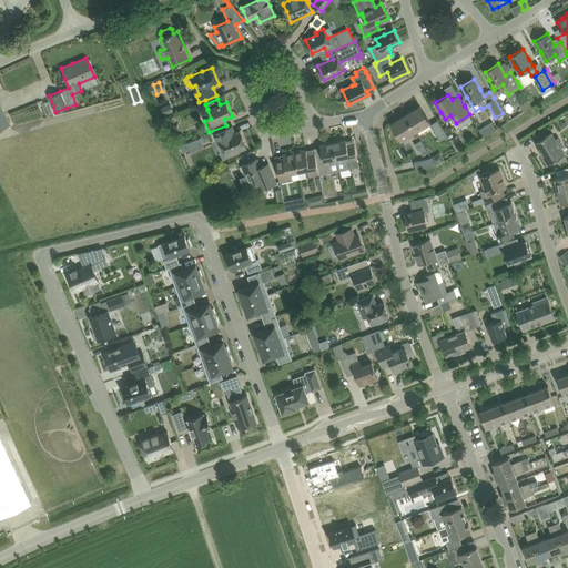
[(528,100),(519,104),(524,111),(531,107),(528,100)]
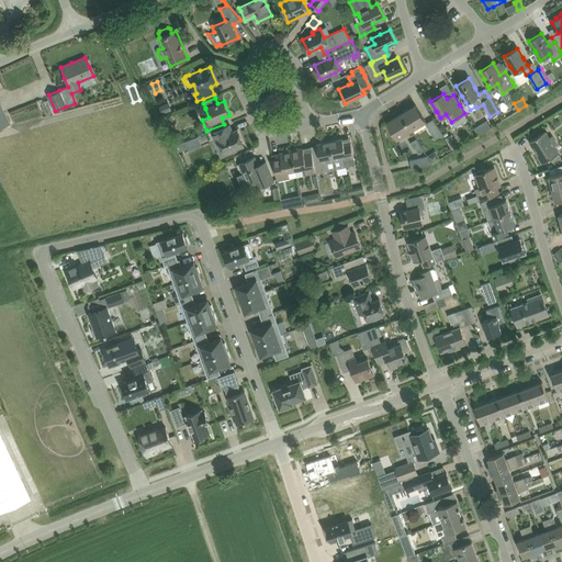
[(169,102),(159,107),(163,114),(172,110),(169,102)]
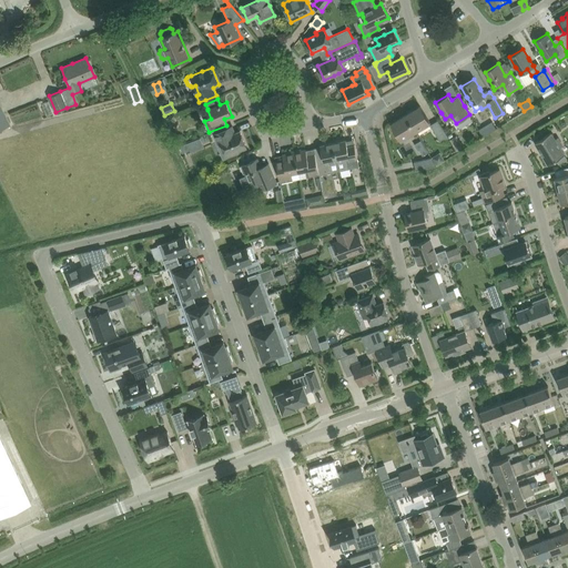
[(0,129),(9,124),(10,124),(4,115),(0,104),(0,129)]
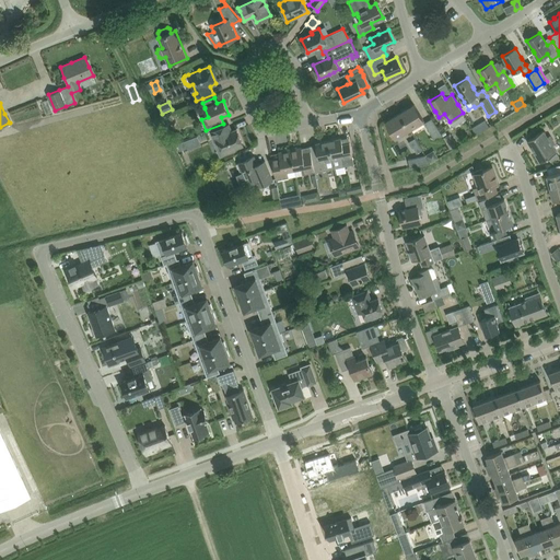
[(400,113),(410,129),(423,120),(420,114),(415,104),(400,113)]
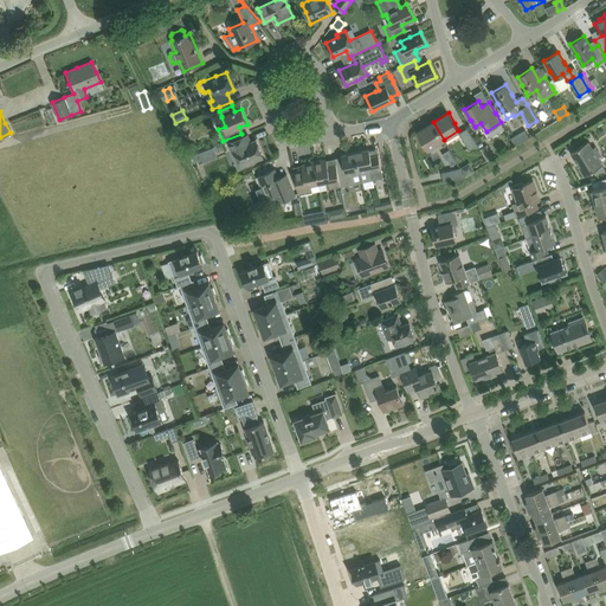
[(429,148),(438,142),(444,140),(433,122),(418,131),(429,148)]
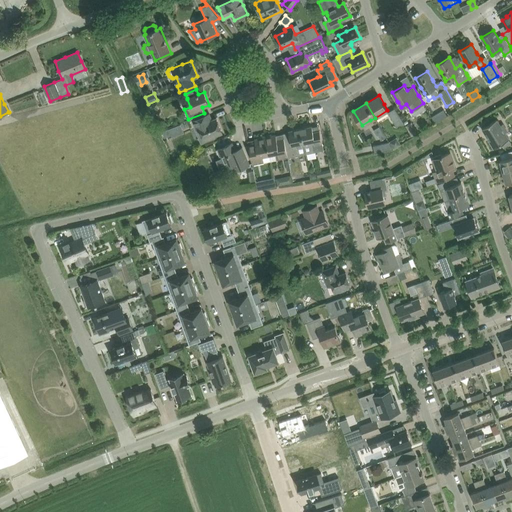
[(397,128),(404,123),(395,108),(388,112),(397,128)]
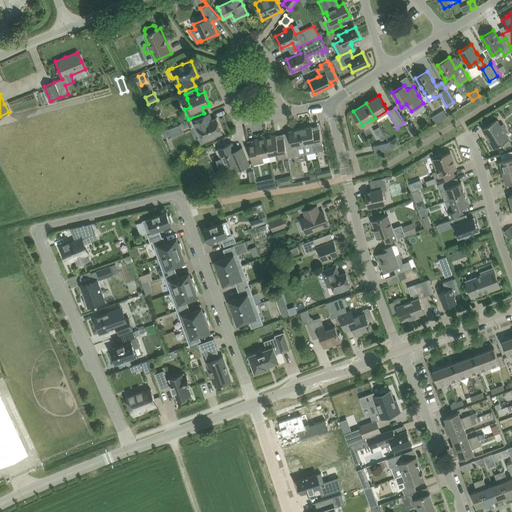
[(443,109),(432,116),(435,122),(447,115),(443,109)]
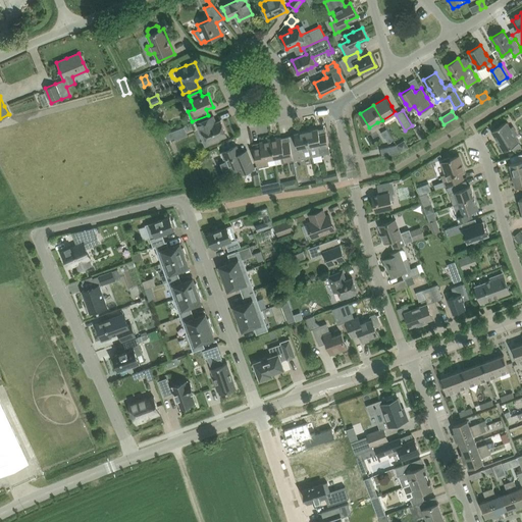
[(211,117),(213,116),(204,119),(196,122),(200,132),(203,131),(208,145),(209,144),(218,141),(218,139),(226,136),(220,120),(213,123),(211,117)]
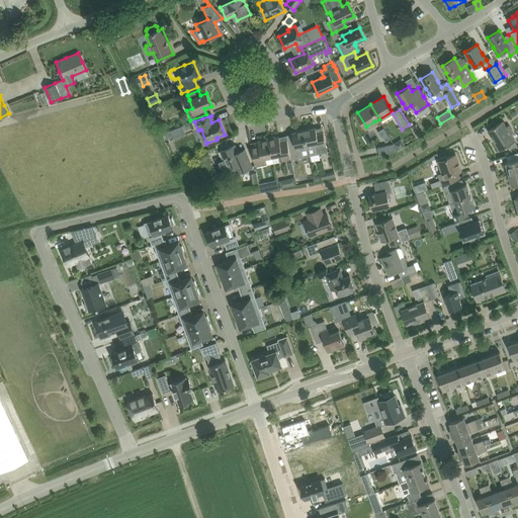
[(503,120),(488,130),(500,149),(507,145),(510,150),(517,145),(515,140),(511,135),(514,133),(509,124),(506,126),(503,120)]
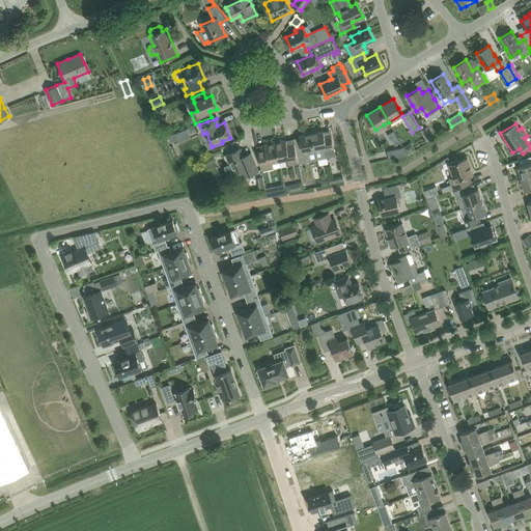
[(324,131),(311,133),(314,150),(315,150),(316,160),(336,156),(332,135),(325,137),(324,131)]
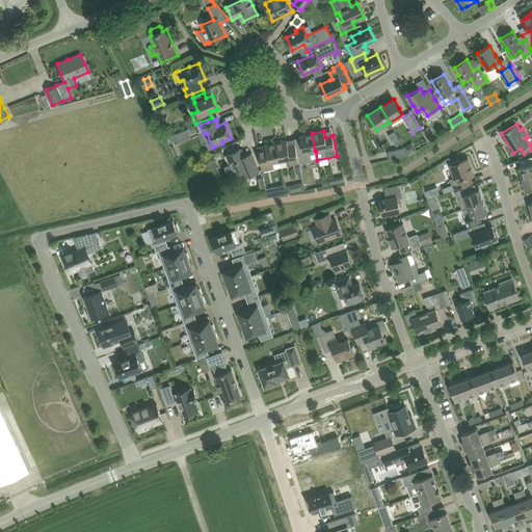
[(430,132),(424,135),(427,140),(433,137),(430,132)]
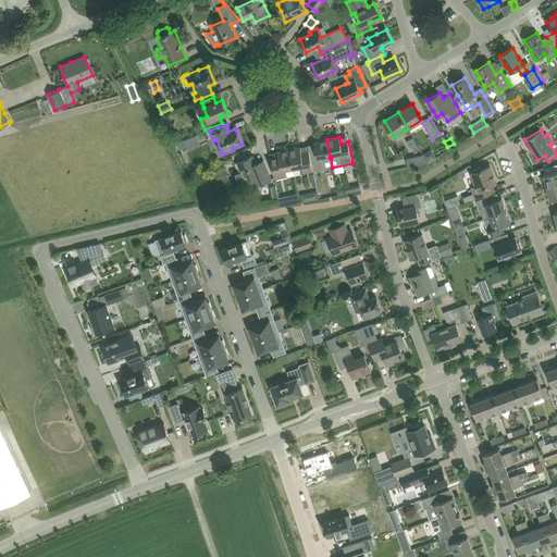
[(309,150),(313,171),(332,168),(331,158),(330,158),(326,139),(313,143),(314,148),(309,150)]
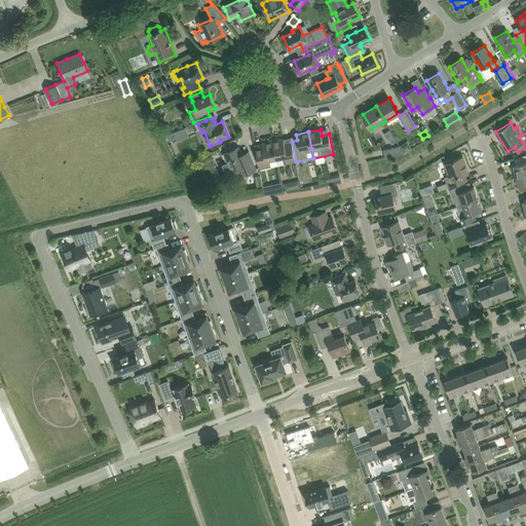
[(174,133),(166,136),(170,142),(176,139),(174,133)]
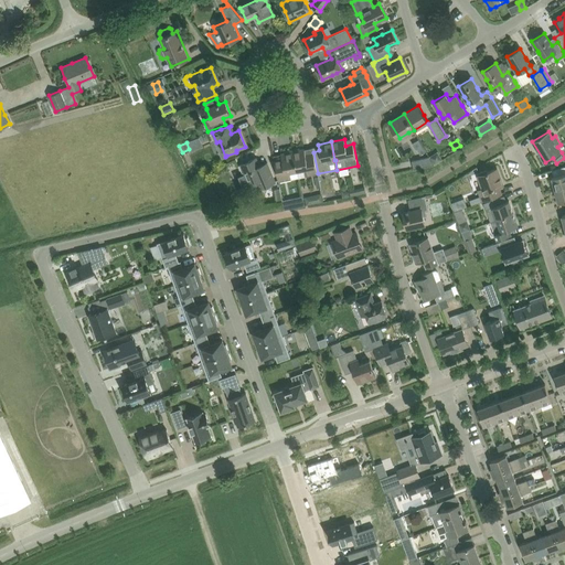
[(423,146),(417,149),(420,155),(426,151),(423,146)]
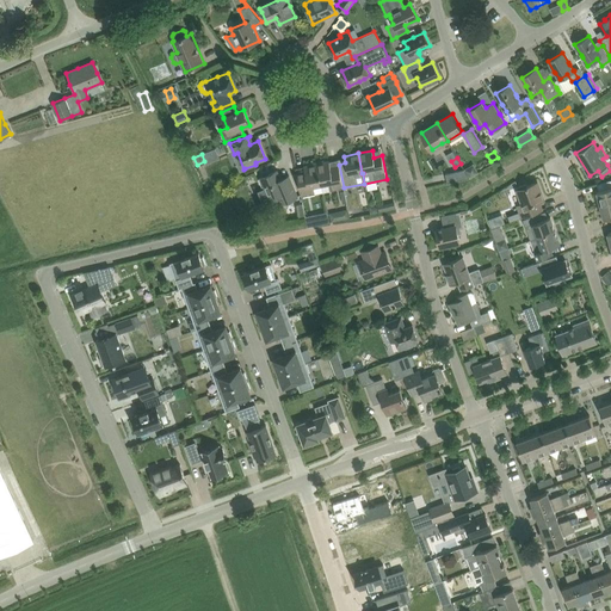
[(325,160),(316,162),(321,184),(323,192),(329,191),(344,187),(339,165),(331,166),(329,160),(325,161),(325,160)]
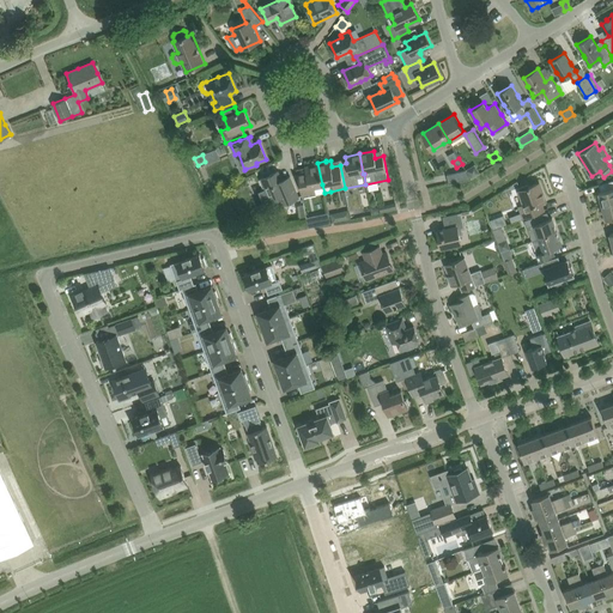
[(297,174),(299,186),(301,188),(302,198),(316,194),(315,187),(322,184),(317,163),(309,164),(309,165),(305,167),(305,171),(297,174)]
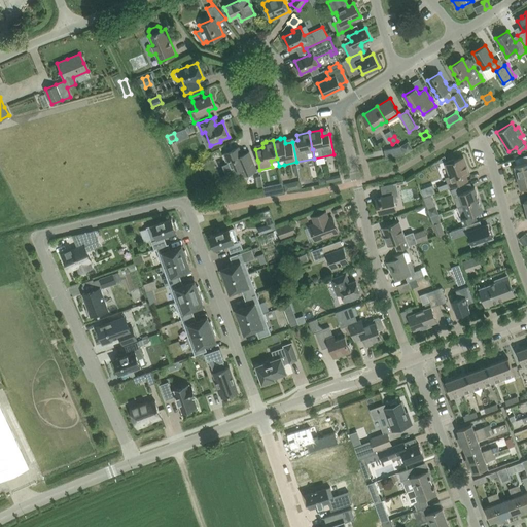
[(408,141),(400,145),(405,153),(407,152),(413,148),(408,141)]
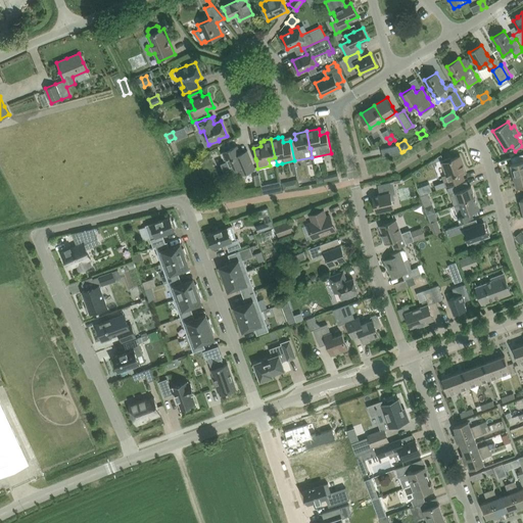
[(383,156),(401,152),(397,144),(381,148),(383,156)]
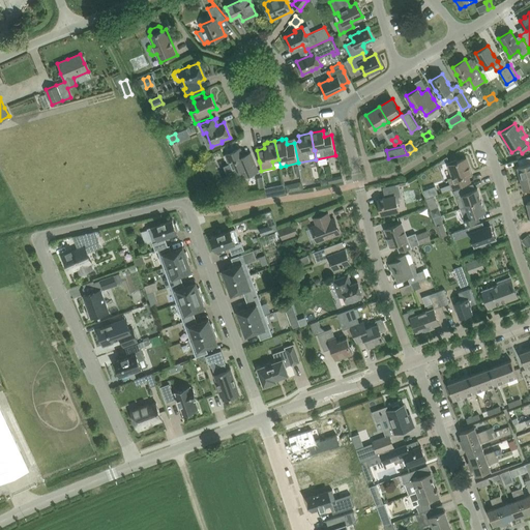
[(253,156),(245,159),(240,148),(231,152),(226,154),(225,155),(227,163),(229,162),(234,173),(241,170),(244,176),(259,170),(253,156)]
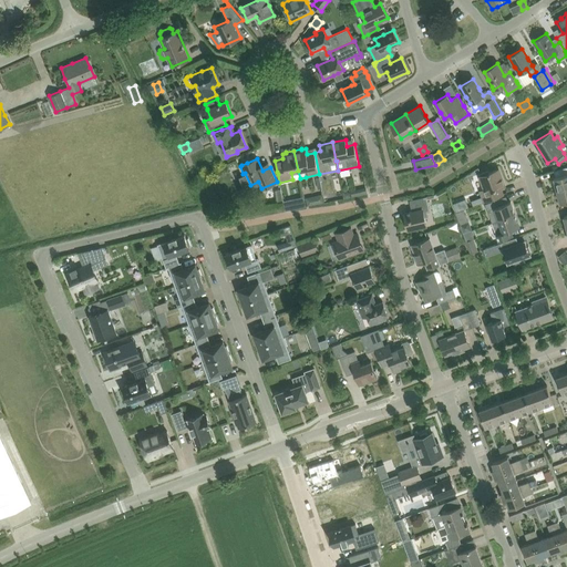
[(559,176),(554,177),(557,191),(566,187),(566,166),(558,169),(559,176)]
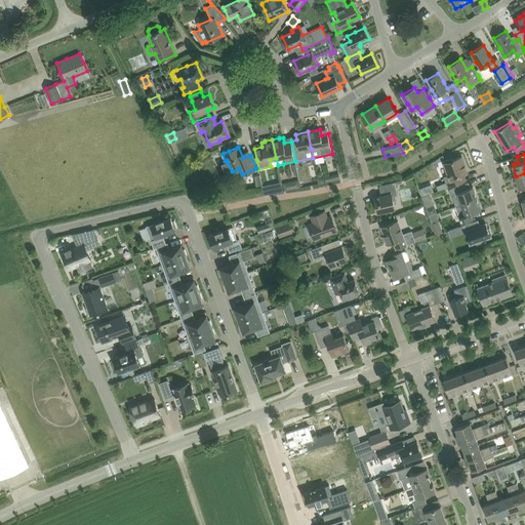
[(462,173),(468,172),(461,157),(452,160),(452,158),(444,161),(449,175),(444,176),(448,186),(453,185),(455,184),(465,180),(462,173)]
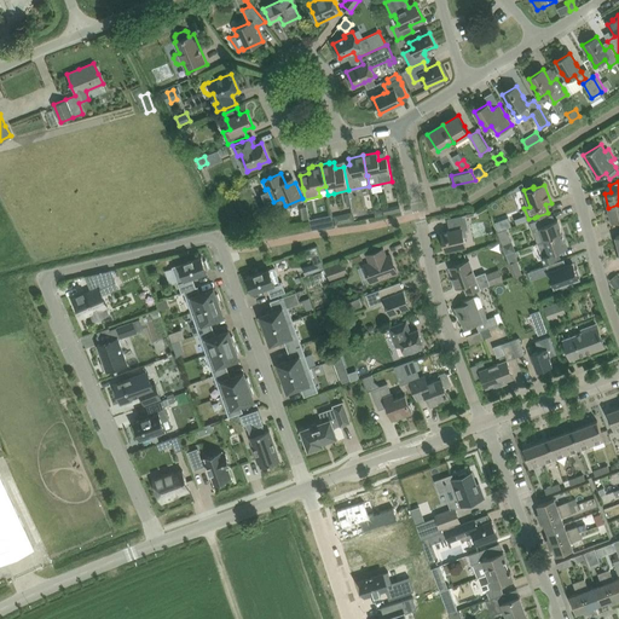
[(618,220),(618,223),(618,204),(608,208),(612,221),(618,220)]
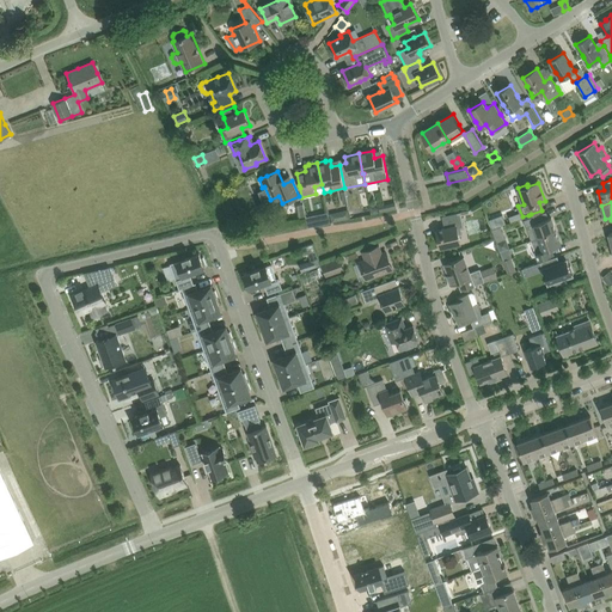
[(348,209),(340,212),(342,220),(350,218),(348,209)]
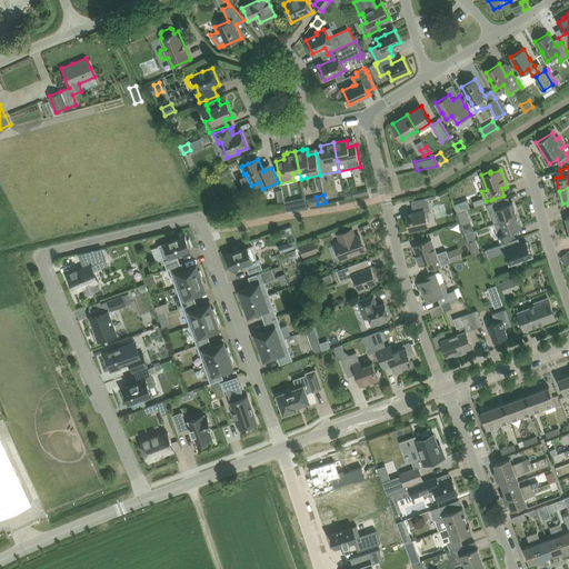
[(410,230),(420,228),(422,228),(428,227),(425,213),(431,211),(431,209),(430,208),(429,200),(436,198),(436,195),(428,197),(411,201),(413,211),(406,213),(410,230)]
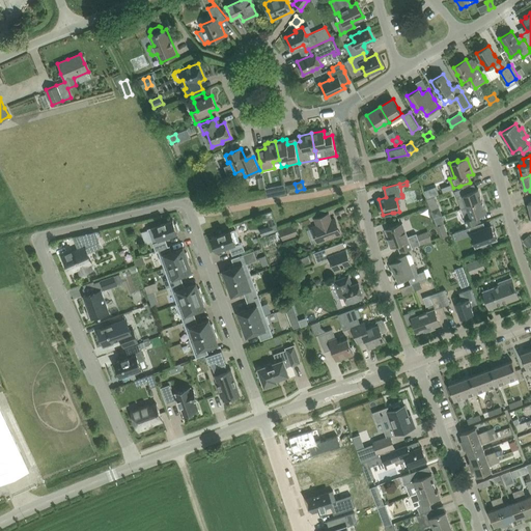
[(436,186),(424,190),(427,198),(435,196),(439,194),(436,186)]
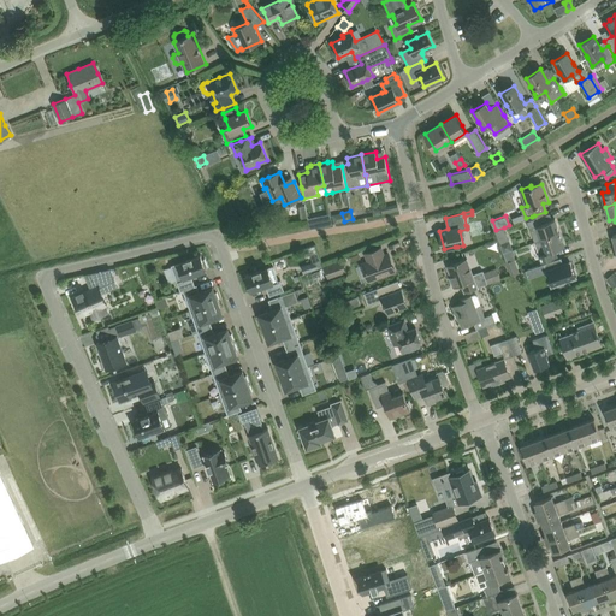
[(542,238),(560,232),(555,219),(545,223),(543,215),(531,220),(527,221),(529,227),(534,242),(542,238)]
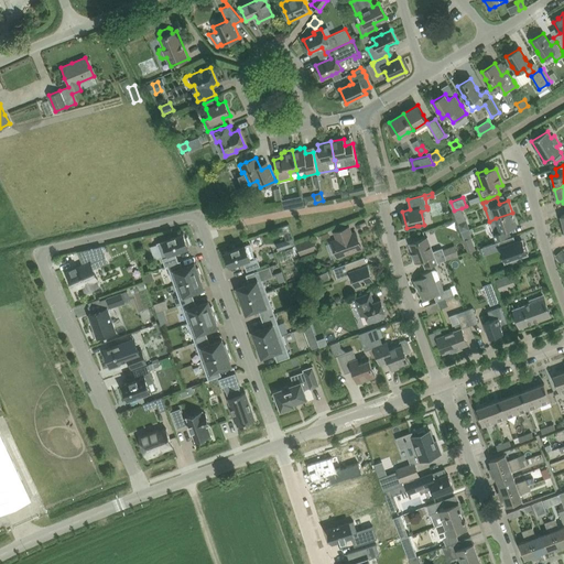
[(290,198),(282,199),(284,209),(288,208),(289,208),(292,207),(290,198)]
